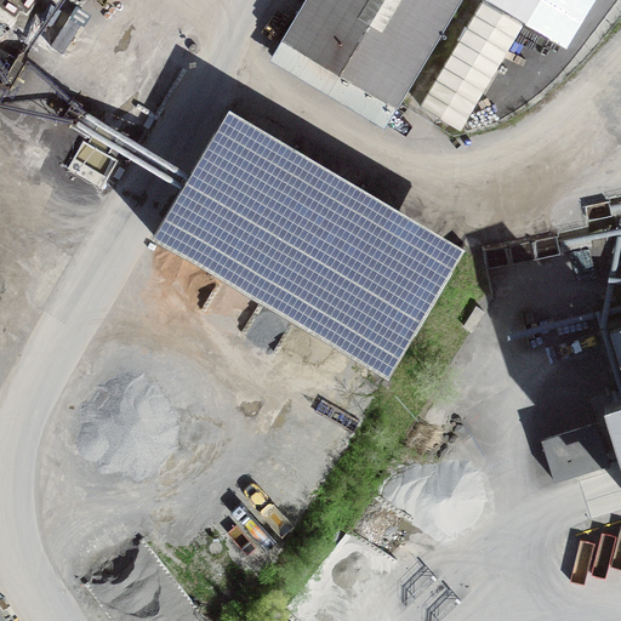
[(305,0),(281,39),(397,108),(460,0),(305,0)]
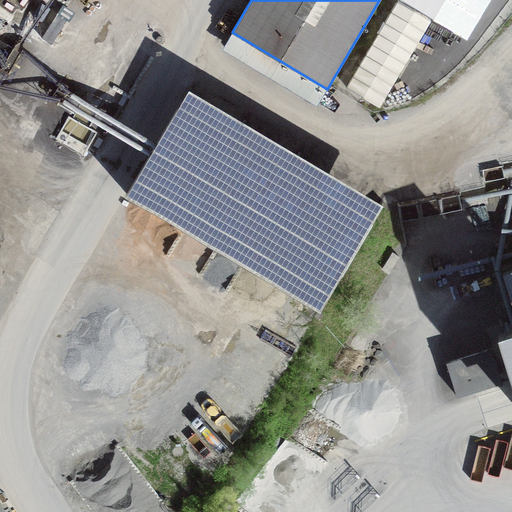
[(346,87),(379,107),(431,21),(398,1),(346,87)]
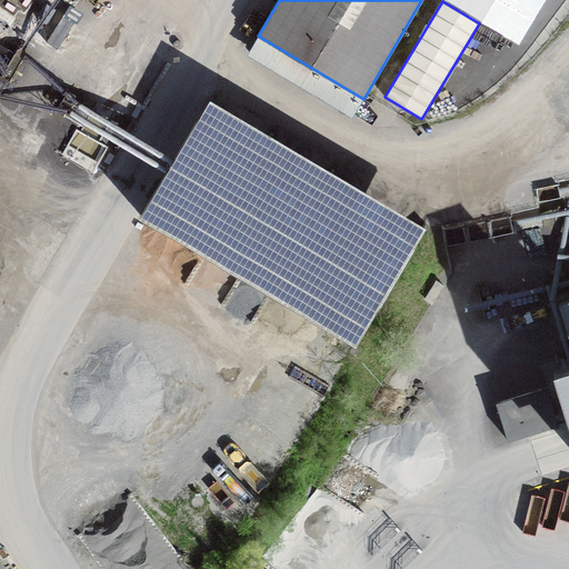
[(197,120),(140,216),(356,342),(412,247),(197,120)]
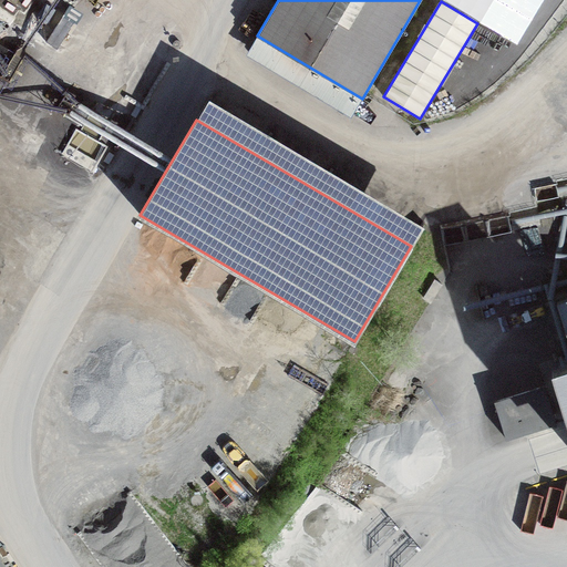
[(566,331),(566,297),(557,300),(566,331)]
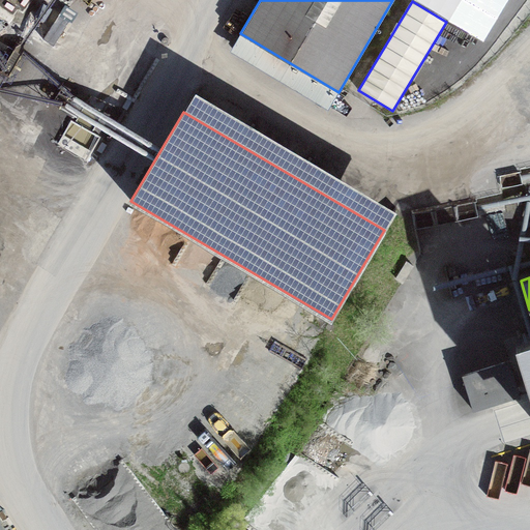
[(462,375),(473,411),(520,395),(508,359),(462,375)]
